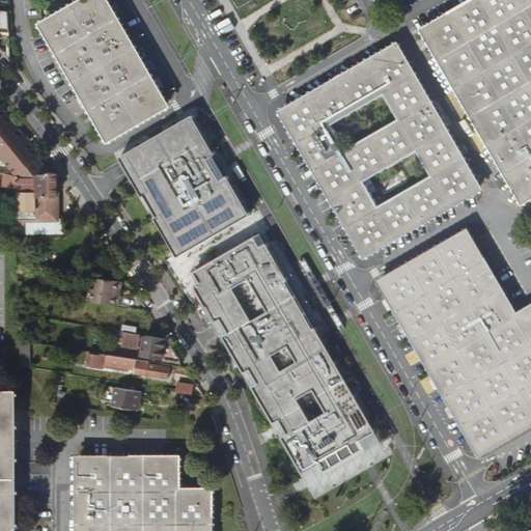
[(167,105),(106,0),(85,0),(44,24),(109,138),(167,105)]
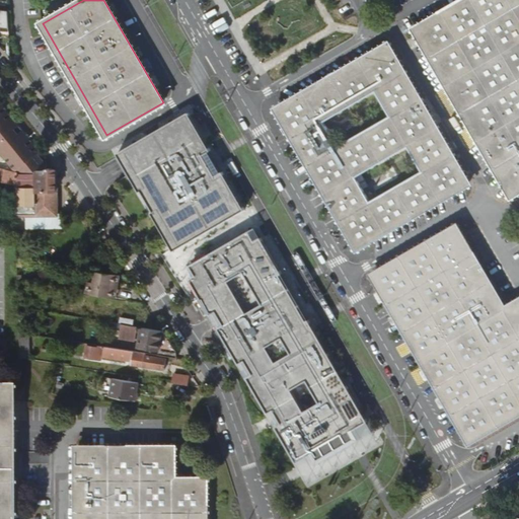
[(518,0),(456,0),(406,28),(506,199),(518,191),(518,0)]
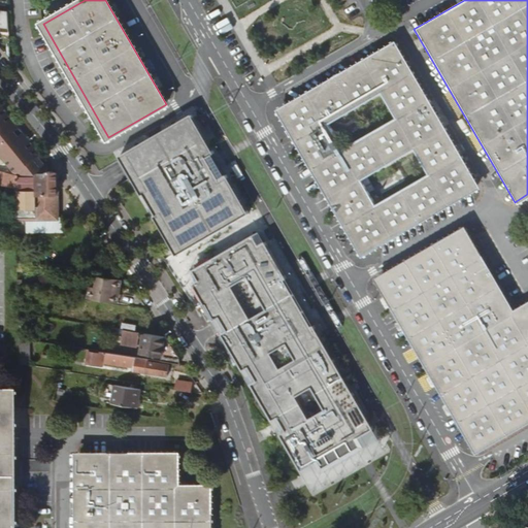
[(8,11),(0,9),(0,29),(9,30),(8,11)]
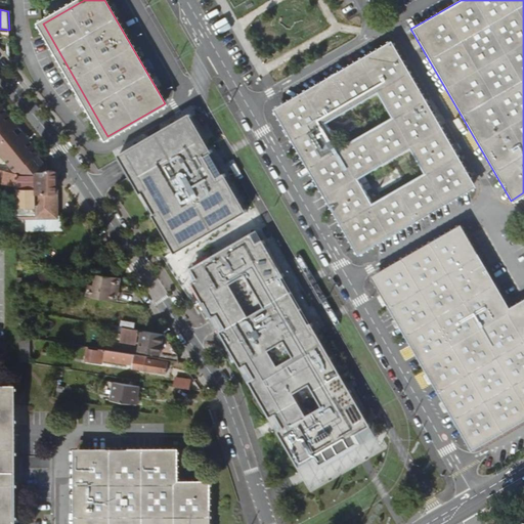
[(388,43),(329,78),(345,106),(375,92),(390,120),(363,134),(381,164),(407,148),(421,100),(388,43)]
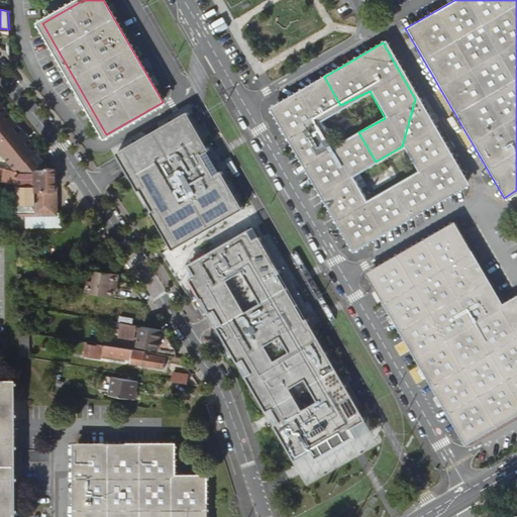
[(267,109),(316,198),(349,178),(376,162),(358,132),(331,148),(314,121),(340,105),(324,77),(267,109)]
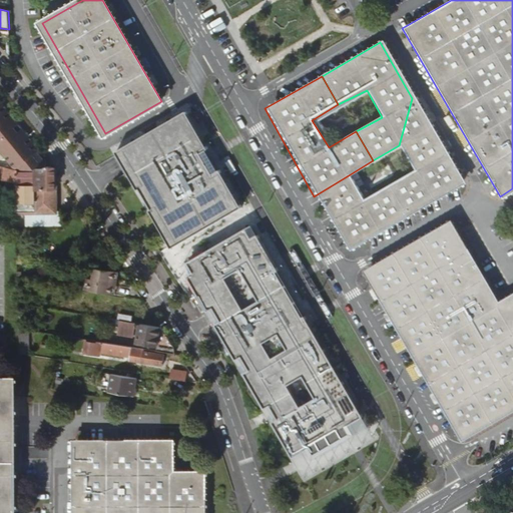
[(347,176),(314,196),(348,250),(463,183),(412,98),(399,145),(412,170),(361,201),(347,176)]
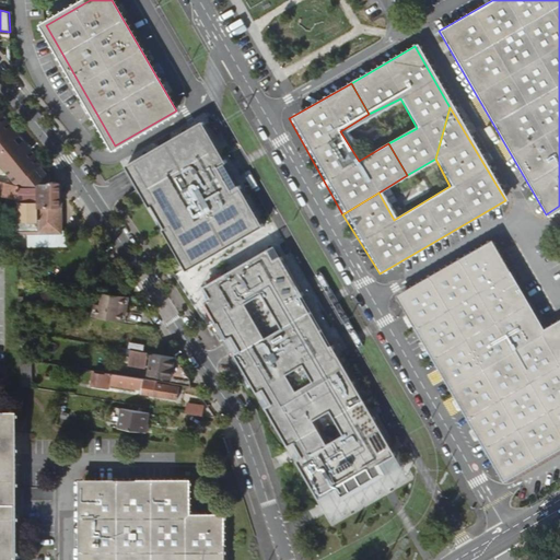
[(44,164),(1,113),(0,113),(0,163),(18,185),(20,186),(20,188),(4,186),(3,197),(6,197),(18,198),(18,233),(61,233),(61,184),(57,185),(57,183),(50,183),(50,175),(47,174),(42,166),(44,164)]
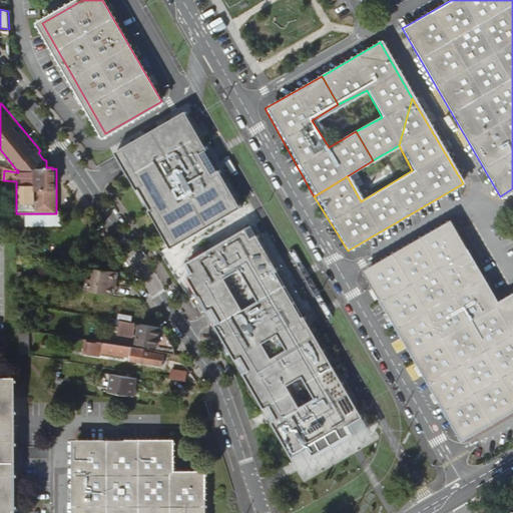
[(242,207),(220,170),(218,170),(214,163),(214,162),(214,161),(214,160),(214,159),(213,159),(213,158),(212,158),(211,157),(206,150),(208,149),(186,111),(117,151),(124,163),(139,189),(140,188),(152,208),(150,209),(172,247),(242,207)]
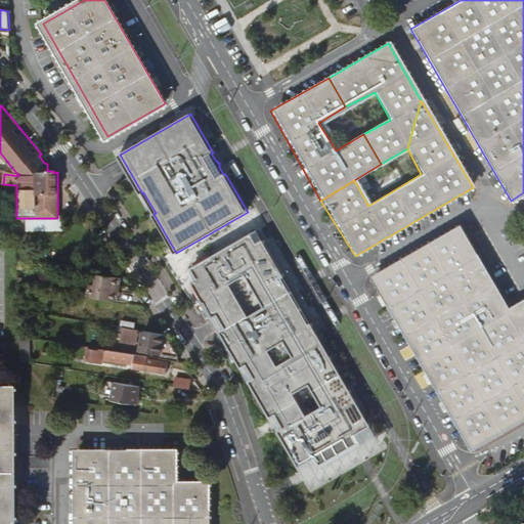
[(5,184),(6,234),(16,235),(16,218),(16,185),(5,184)]
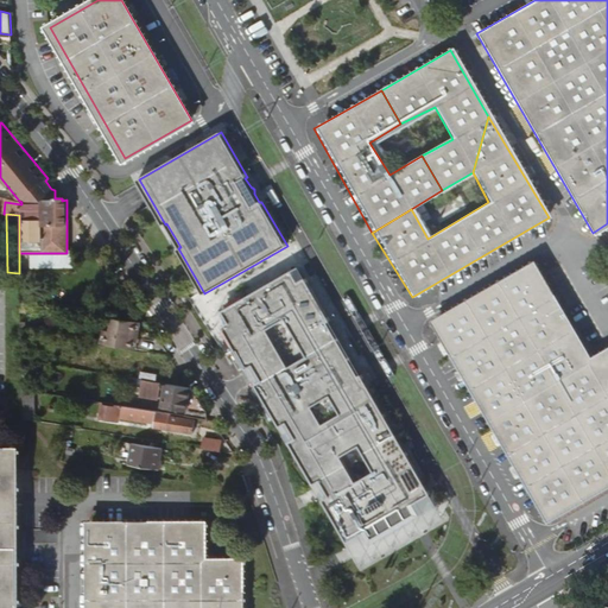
[(536,265),(437,322),(550,518),(607,483),(607,352),(591,361),(536,265)]
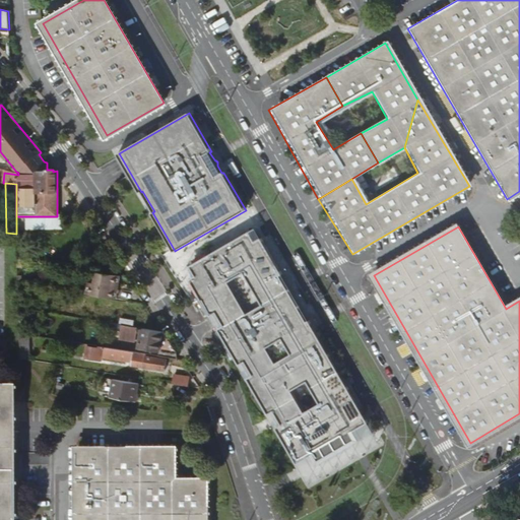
[(252,236),(250,232),(191,266),(193,269),(190,271),(194,278),(191,279),(212,315),(214,314),(218,321),(222,327),(219,328),(241,365),(243,364),(250,377),(248,378),(269,413),(271,412),(278,426),(277,427),(298,463),(312,455),(318,464),(360,440),(354,430),(368,421),(310,320),(308,321),(281,275),(283,274),(262,238),(259,240),(255,234),(252,236)]
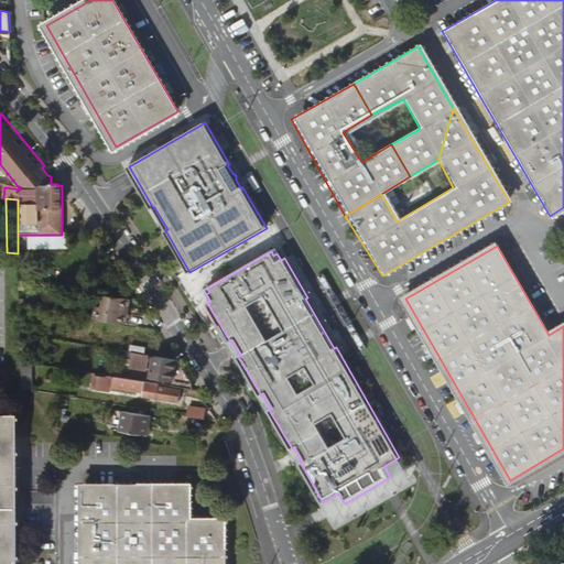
[(35,292),(36,283),(19,280),(19,289),(35,292)]
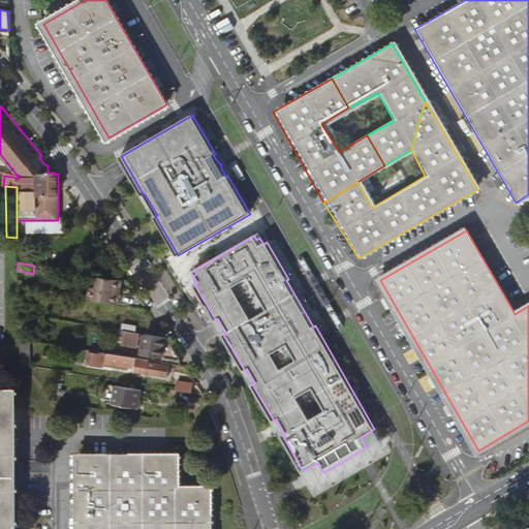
[(120,294),(122,280),(98,276),(97,287),(90,286),(88,299),(112,303),(114,293),(120,294)]
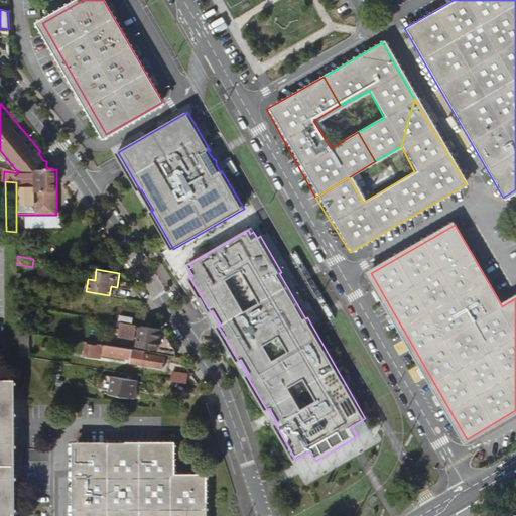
[(22,273),(18,273),(18,282),(29,284),(30,280),(22,280),(22,273)]
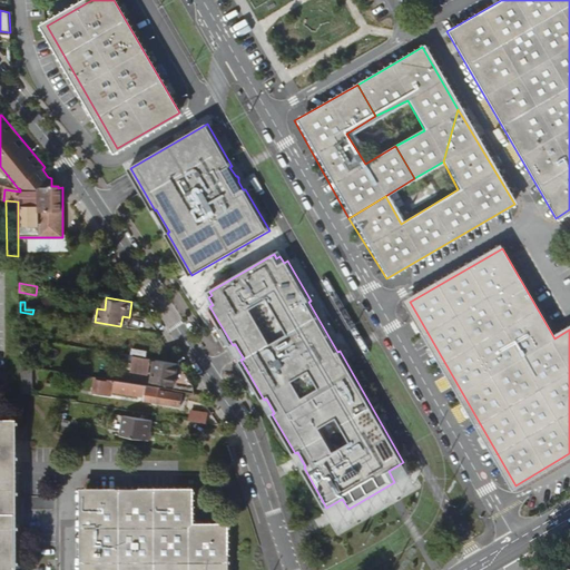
[(22,365),(32,366),(32,360),(28,359),(28,347),(27,347),(27,342),(47,345),(47,342),(21,337),(22,365)]
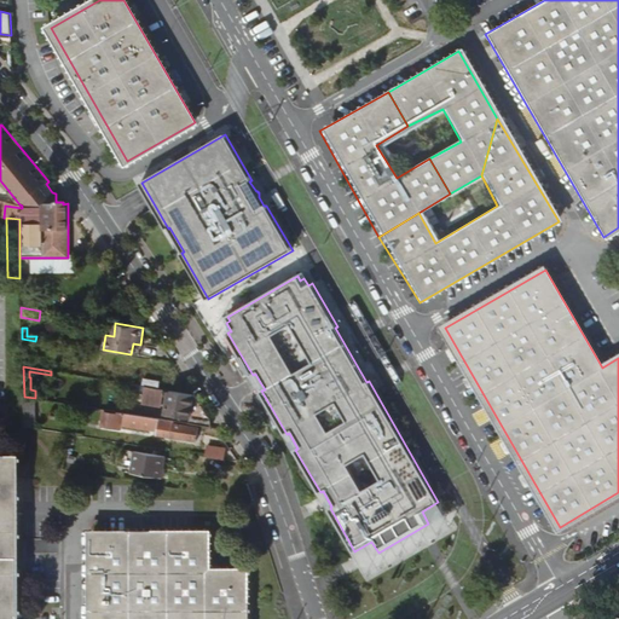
[(144,377),(143,385),(158,388),(161,381),(144,377)]
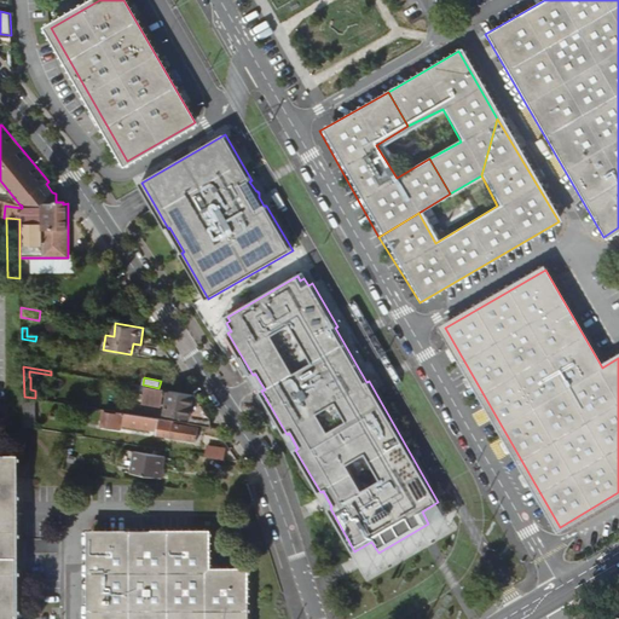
[(162,406),(165,391),(145,387),(142,403),(162,406)]
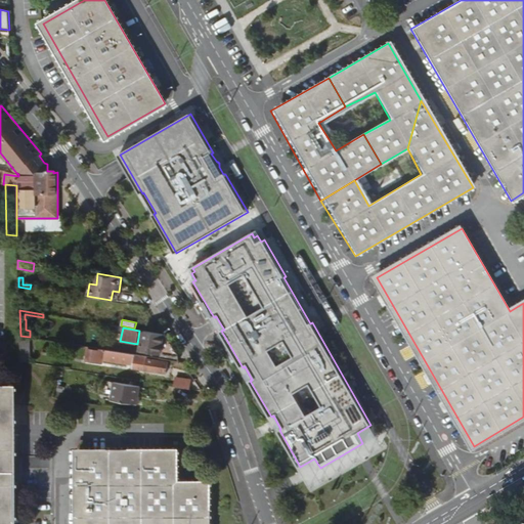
[(165,335),(165,334),(144,331),(141,350),(161,353),(160,358),(179,361),(179,356),(178,354),(165,335)]
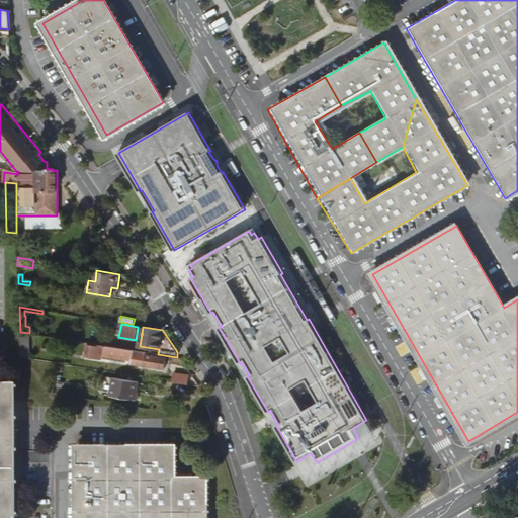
[(164,369),(166,358),(146,355),(146,352),(98,344),(98,346),(87,345),(85,356),(102,359),(103,356),(133,360),(132,364),(164,369)]
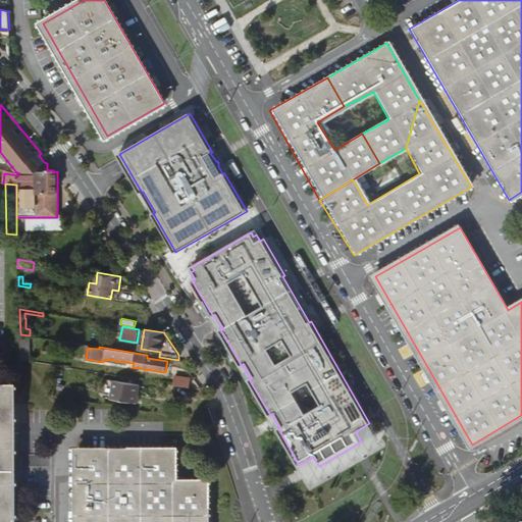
[(173,384),(190,387),(191,377),(175,375),(173,384)]
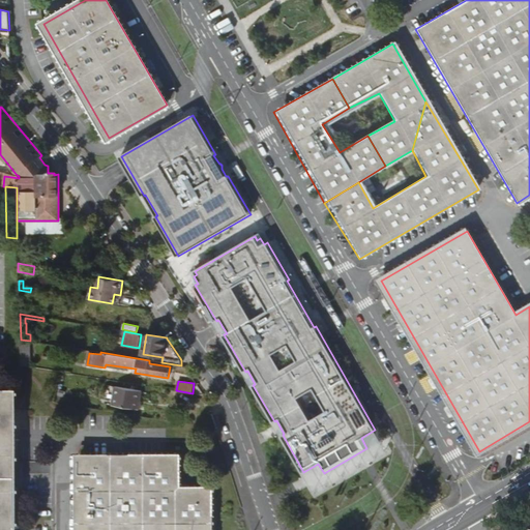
[(140,400),(142,392),(115,387),(113,404),(137,408),(138,400),(140,400)]
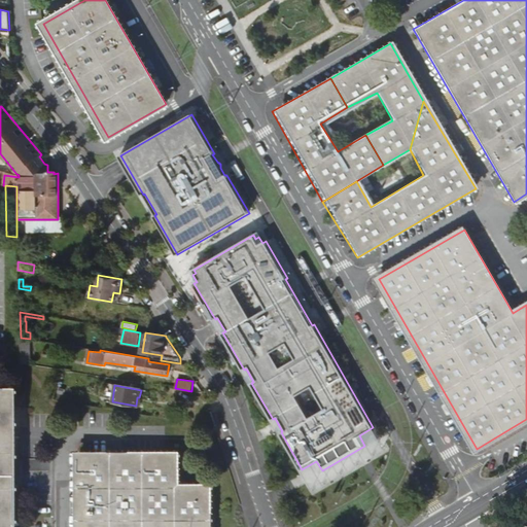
[(0,526),(15,526),(15,389),(0,389),(0,526)]
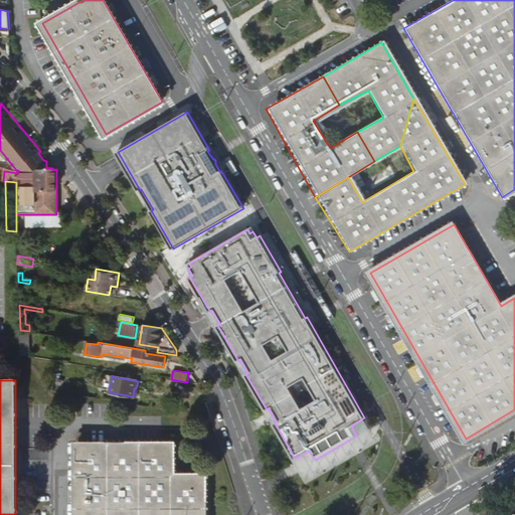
[(375,437),(364,417),(351,425),(356,436),(315,460),(309,451),(295,459),(306,477),(356,447),(375,437)]
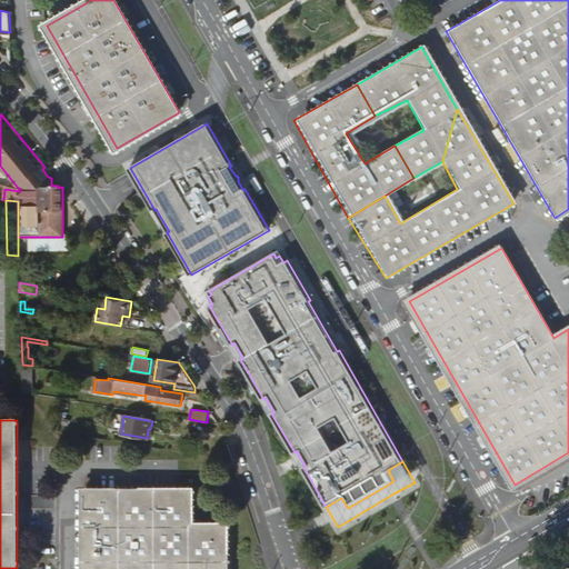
[(226,568),(227,525),(191,526),(191,490),(85,490),(85,568),(226,568)]
